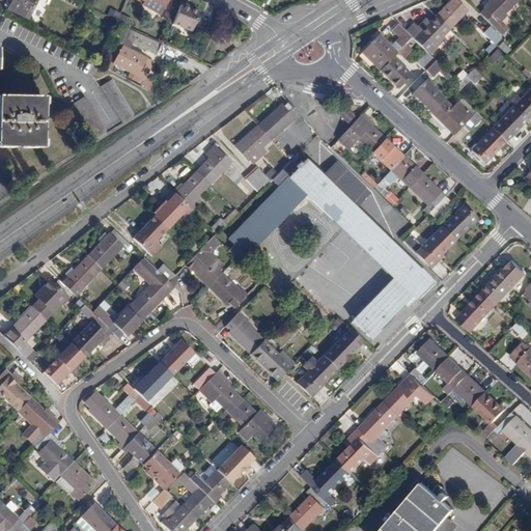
[(11,0),(7,8),(28,19),(36,0),(11,0)]
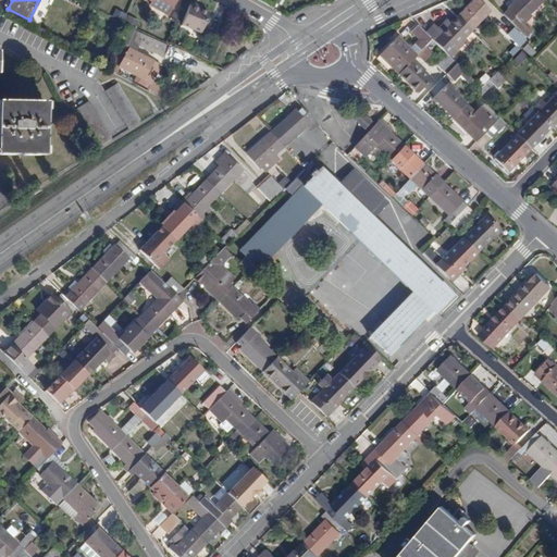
[(150,0),(170,11),(172,7),(175,0),(150,0)]
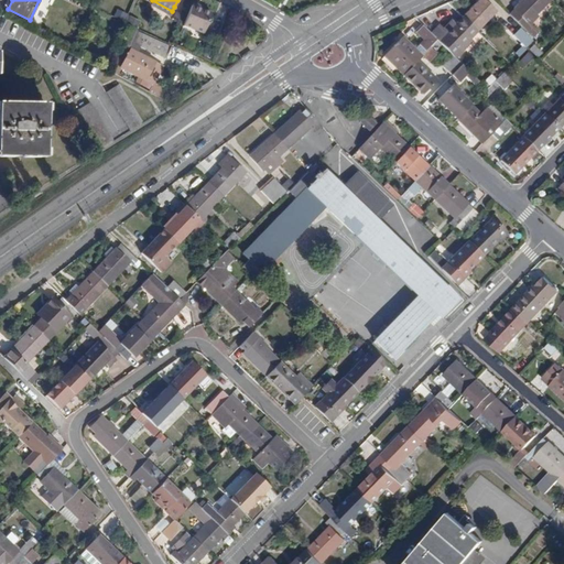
[(478,0),(463,18),(476,31),(496,11),(485,0),(478,0)]
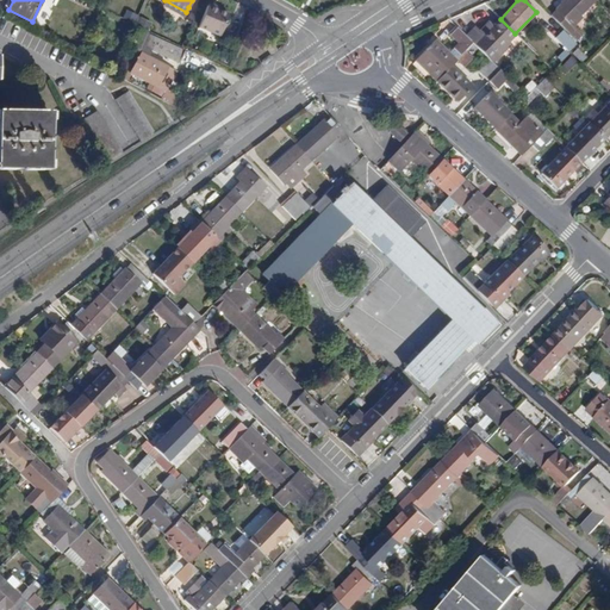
[(573,29),(583,19),(580,17),(596,0),(595,0),(565,0),(551,16),(577,42),(583,36),(573,29)]
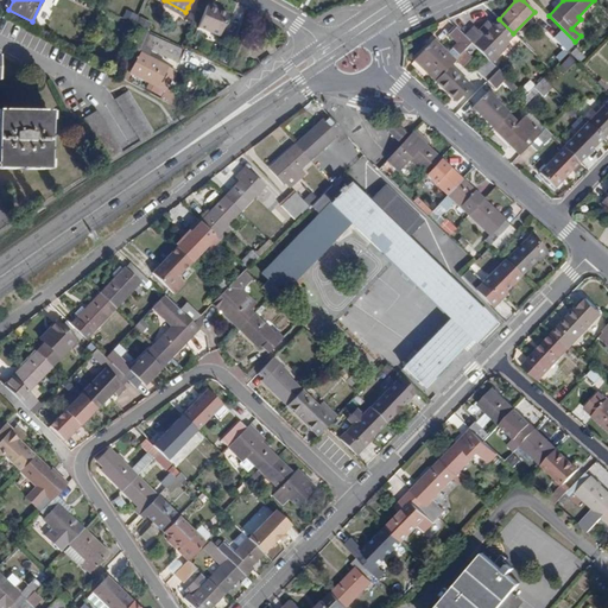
[(198,26),(219,36),(228,16),(207,7),(198,26)]
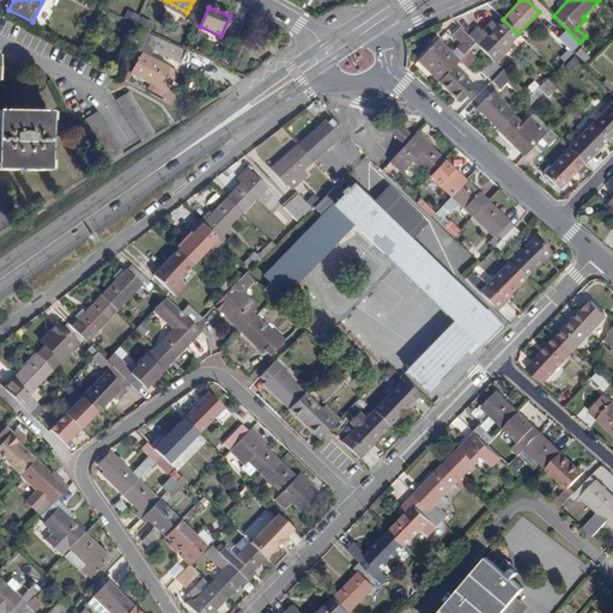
[(502,50),(510,42),(517,34),(503,19),(495,28),(491,23),(481,34),(475,29),(468,36),(475,43),(480,48),(491,59),(495,64),(505,53),(502,50)]
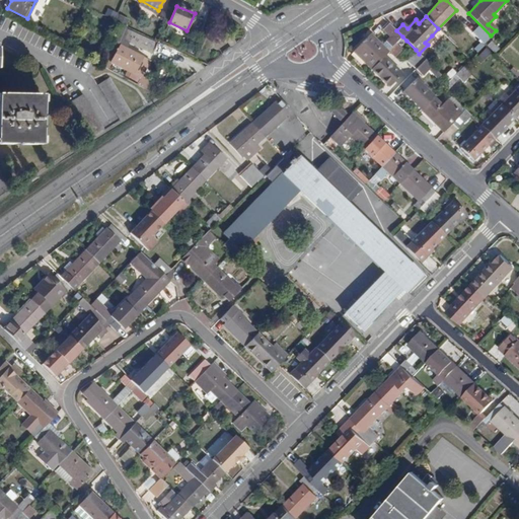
[(396,43),(402,36),(396,30),(389,23),(382,29),(389,36),(396,43)]
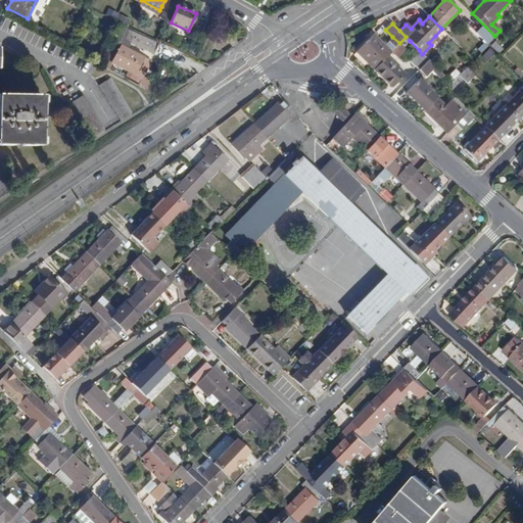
[(487,43),(493,37),(482,27),(476,33),(487,43)]
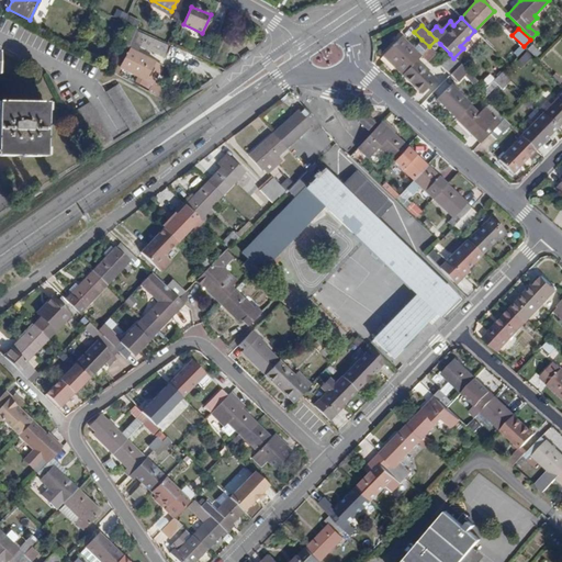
[(166,57),(169,48),(132,31),(128,40),(159,54),(166,57)]
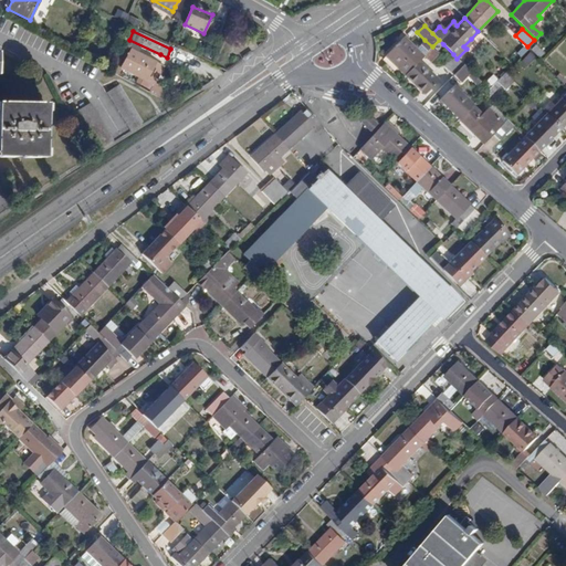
[(405,75),(418,61),(423,56),(416,49),(405,37),(385,56),(405,75)]
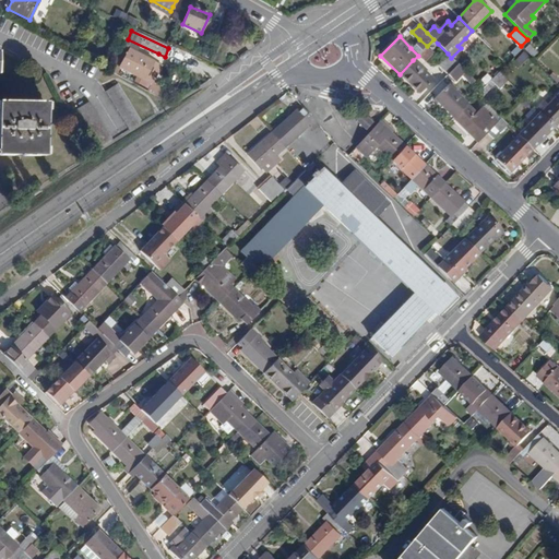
[(458,46),(461,48),(467,40),(465,38),(458,46)]
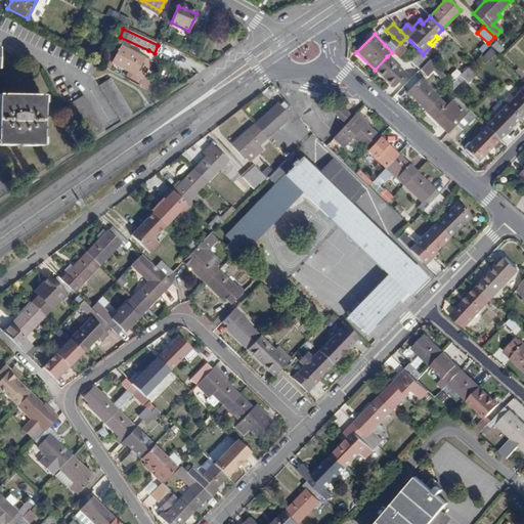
[(145,56),(148,50),(120,37),(117,42),(144,56),(145,56)]
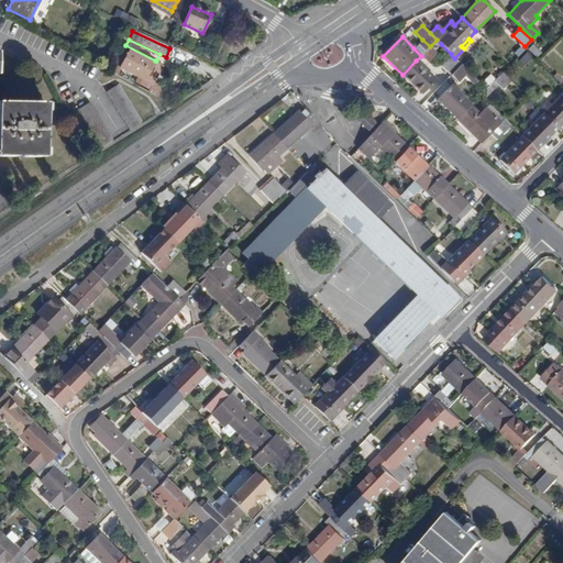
[(422,55),(430,46),(422,40),(414,48),(421,56),(422,55)]
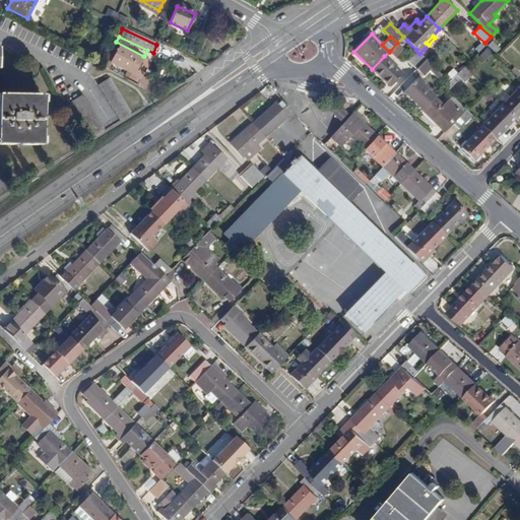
[(403,49),(401,47),(407,41),(403,37),(397,43),(390,51),(395,57),(403,49)]
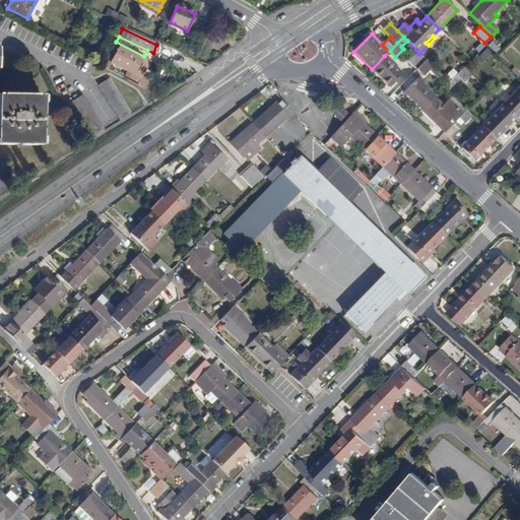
[(140,77),(149,61),(142,57),(143,56),(116,42),(106,60),(134,74),(134,73),(140,77)]
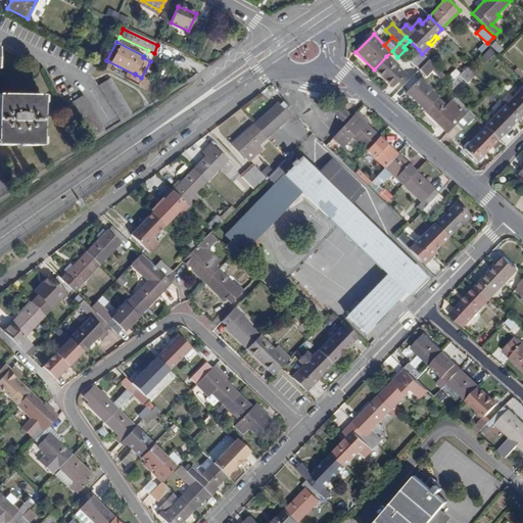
[(498,53),(503,49),(495,42),(491,46),(498,53)]
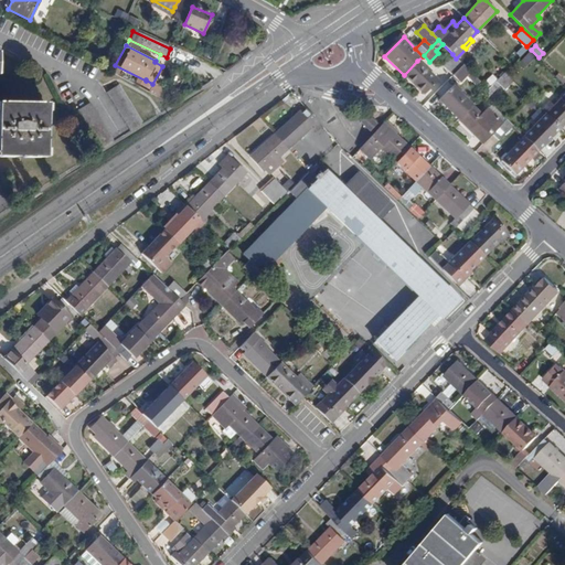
[(524,67),(533,59),(526,52),(518,62),(524,67)]
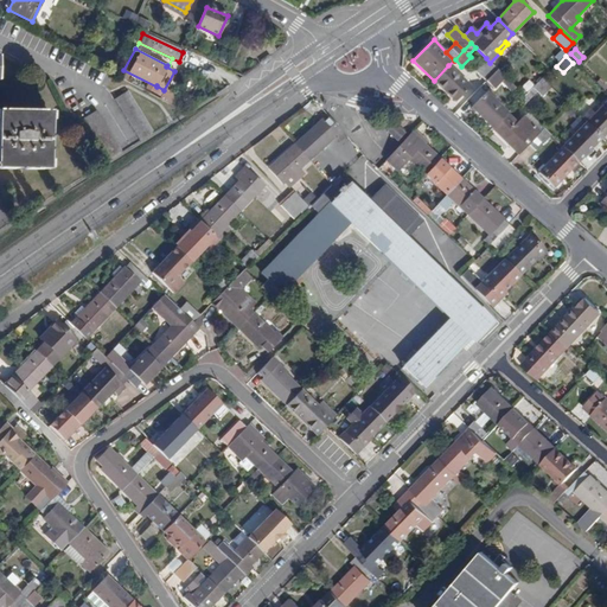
[(475,69),(486,81),(497,70),(490,63),(486,58),(475,69)]
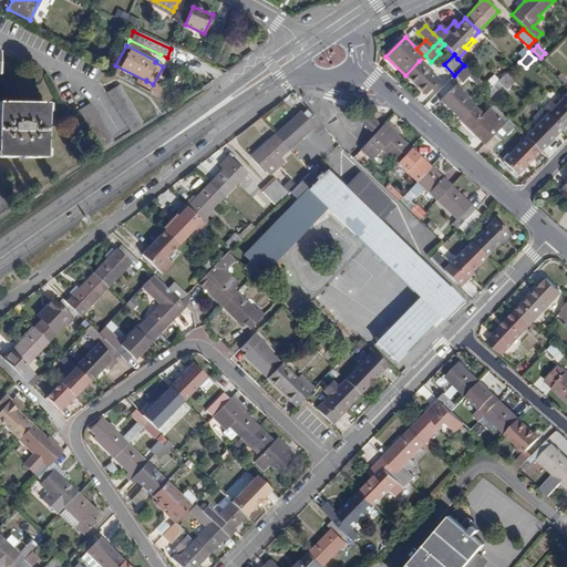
[(428,93),(439,81),(419,61),(405,75),(422,91),(423,90),(428,93)]
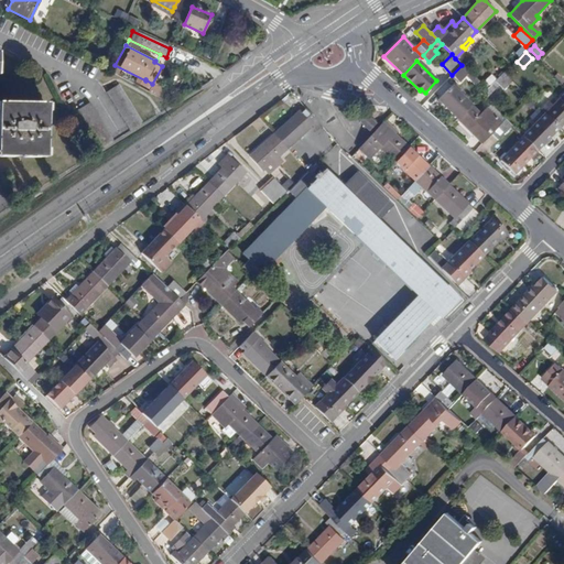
[(452,75),(458,80),(468,71),(462,65),(452,75)]
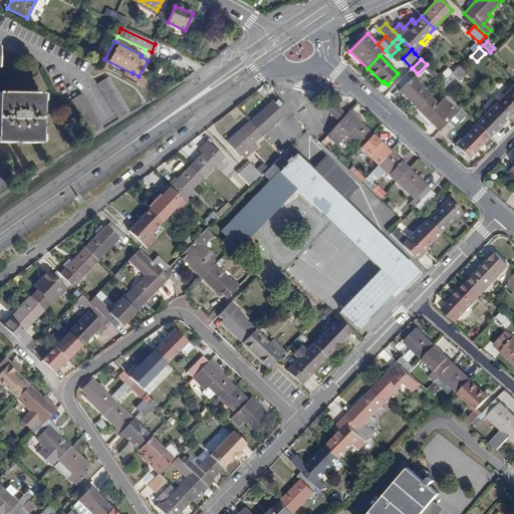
[(452,90),(465,73),(456,66),(443,82),(452,90)]
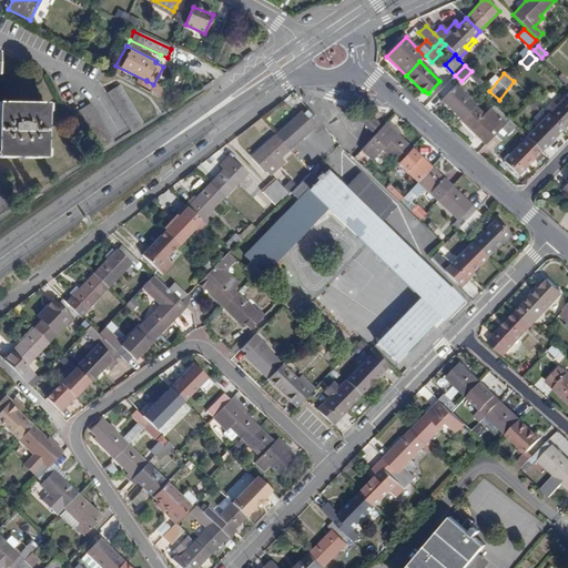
[(131,130),(143,122),(120,84),(107,92),(131,130)]
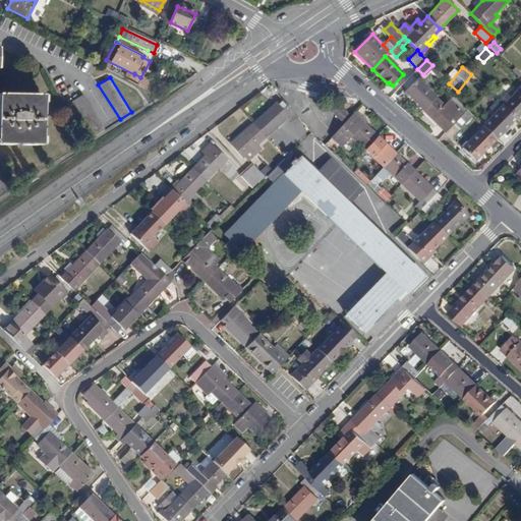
[(436,97),(426,89),(429,87),(423,80),(420,82),(417,79),(404,92),(422,110),(436,97)]
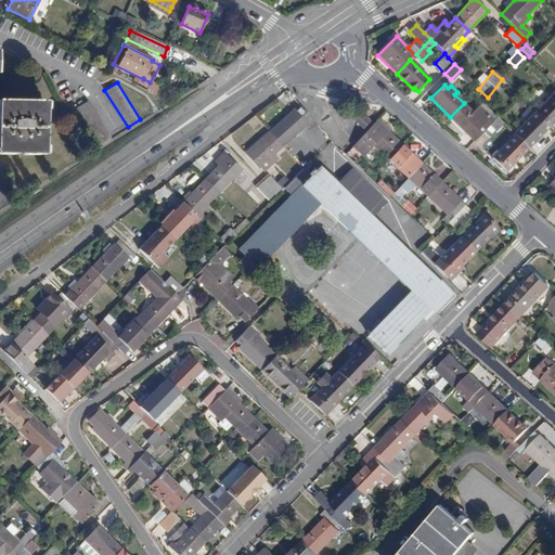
[(539,114),(551,125),(554,120),(554,91),(542,105),(540,104),(534,110),(537,112),(539,114)]
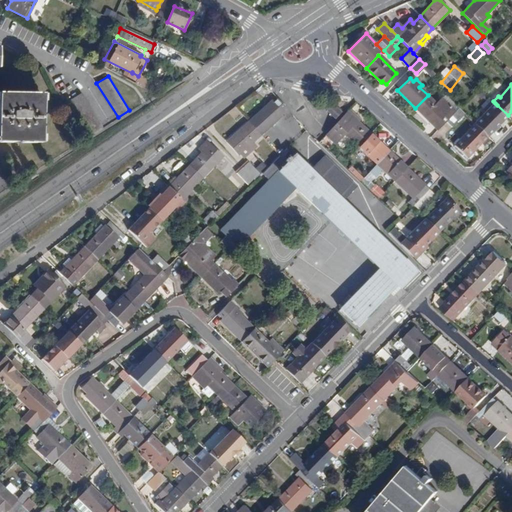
[(41,93),(0,92),(0,142),(40,143),(41,93)]
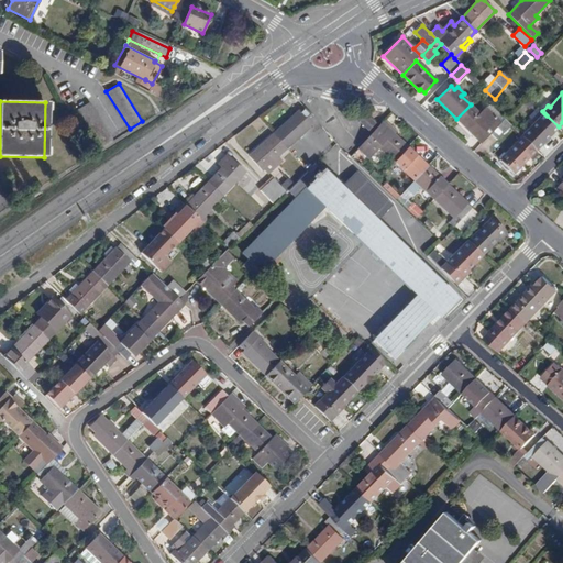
[(100,147),(113,139),(89,102),(77,110),(100,147)]
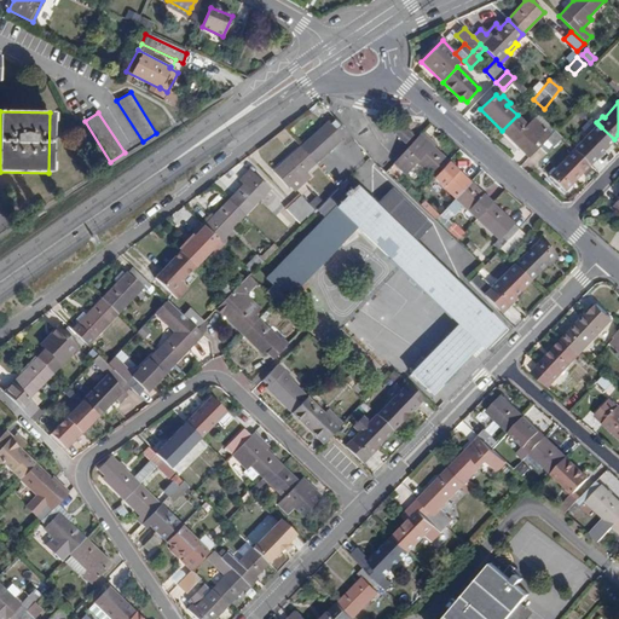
[(531,155),(542,144),(555,131),(538,114),(527,125),(518,115),(502,131),(519,148),(521,145),(531,155)]
